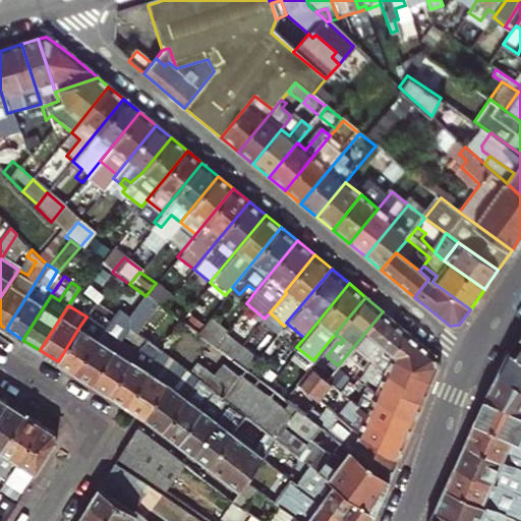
[(383,311),(353,347),(370,361),(373,358),(380,350),(383,346),(399,325),(383,311)]
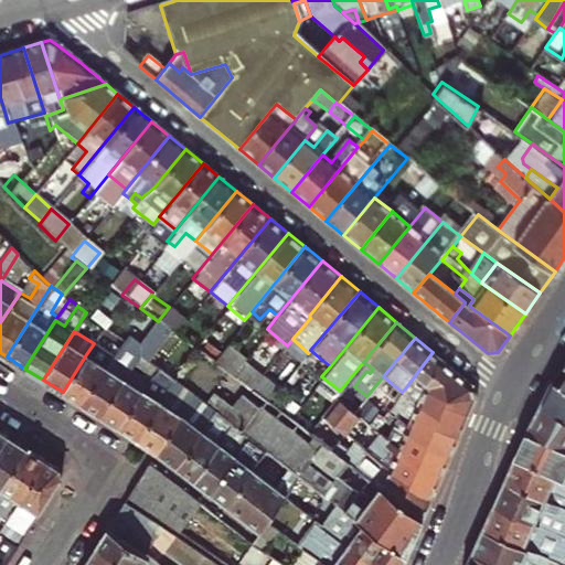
[(127,343),(121,339),(117,347),(121,350),(127,343)]
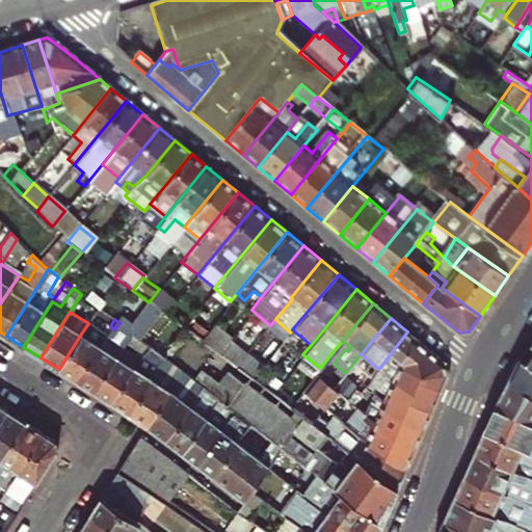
[(198,340),(216,352),(227,339),(210,326),(198,340)]
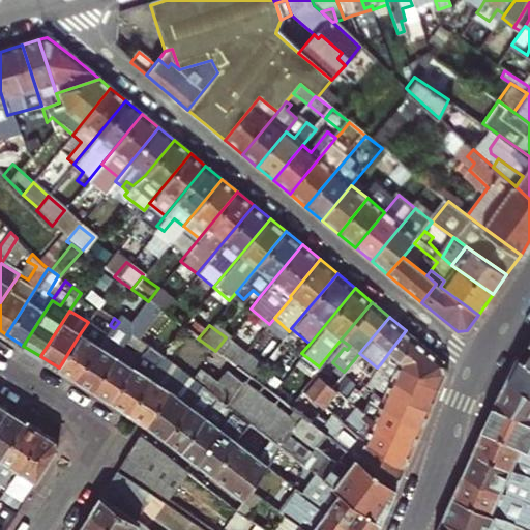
[(389,352),(393,356),(399,359),(438,390),(446,373),(444,361),(406,330),(389,352)]
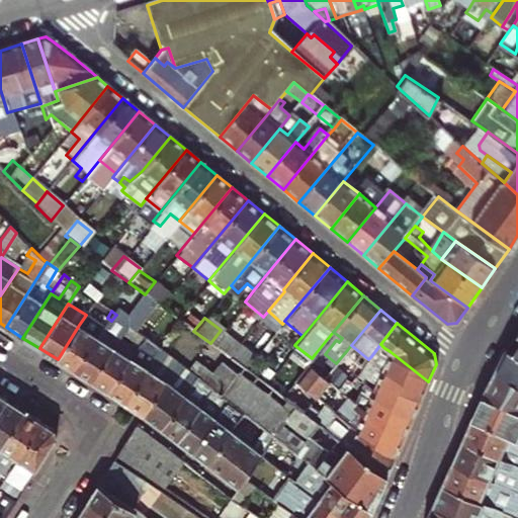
[(96,336),(79,325),(58,359),(74,370),(96,336)]
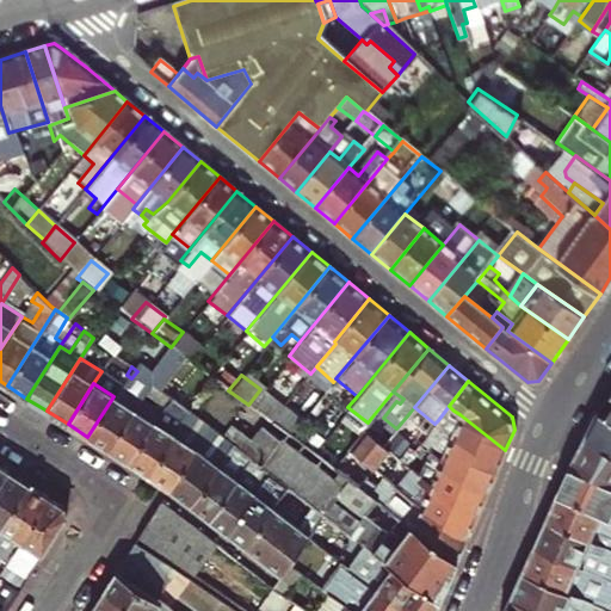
[(143,397),(141,396),(107,450),(130,464),(156,423),(160,412),(161,409),(162,411),(166,405),(172,408),(176,401),(159,388),(153,383),(143,397)]
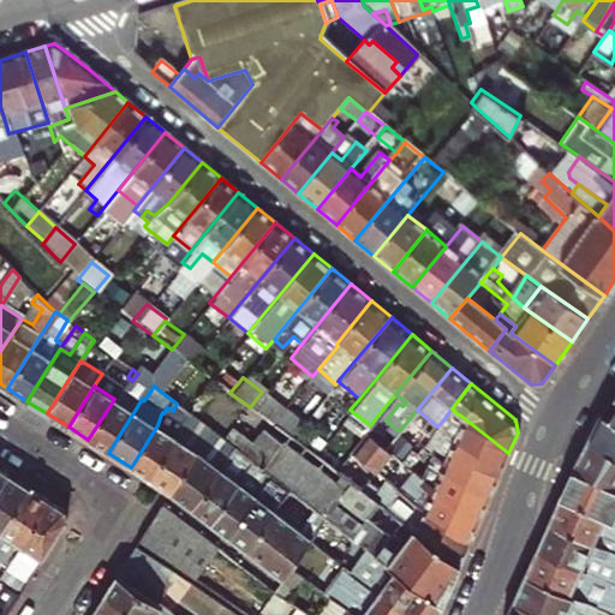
[(114,399),(88,440),(108,453),(142,399),(121,387),(114,399)]
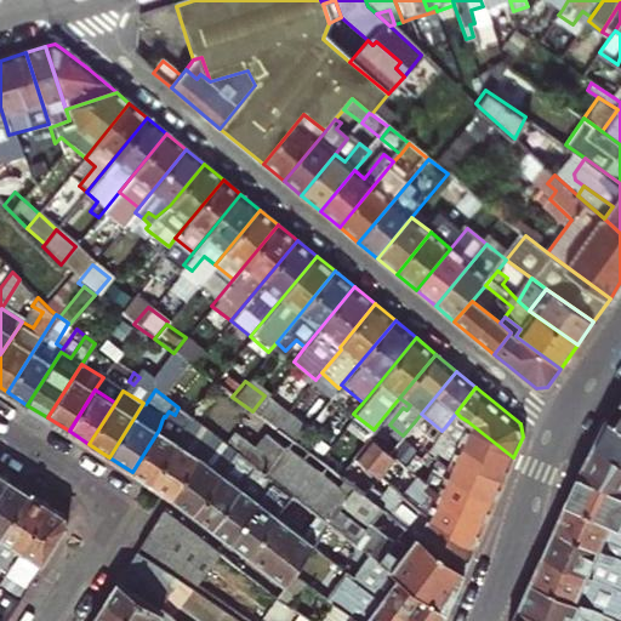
[(252,411),(274,428),(288,414),(265,396),(252,411)]
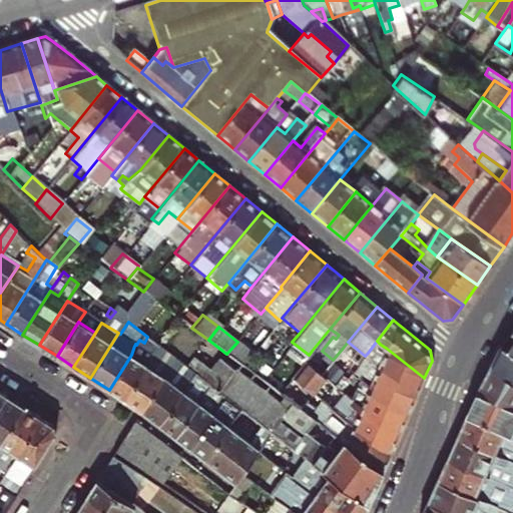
[(131,355),(109,390),(126,400),(157,352),(160,354),(163,348),(157,344),(147,337),(144,343),(139,340),(136,345),(135,344),(134,346),(131,355)]
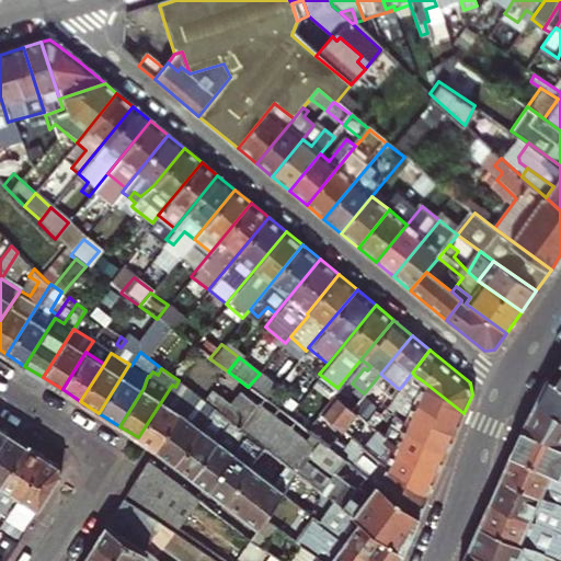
[(248,387),(265,400),(276,387),(260,374),(248,387)]
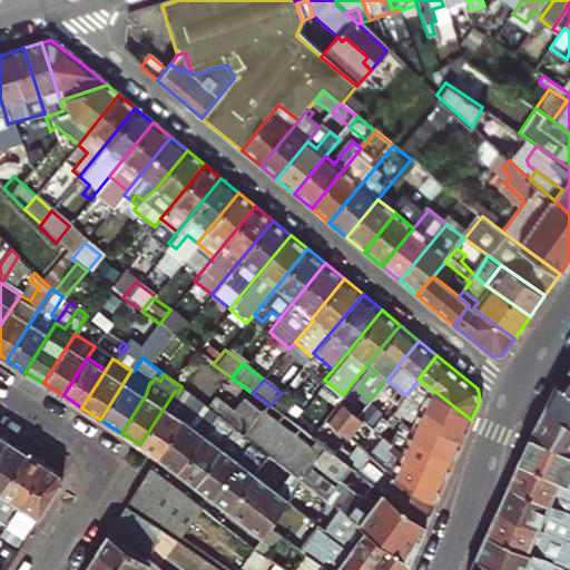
[(569,392),(566,389),(559,384),(557,386),(547,409),(569,422),(569,392)]
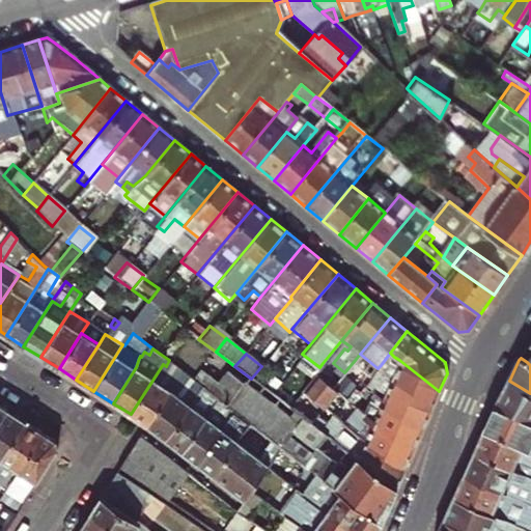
[(344,372),(340,378),(331,388),(339,394),(363,365),(356,359),(344,372)]
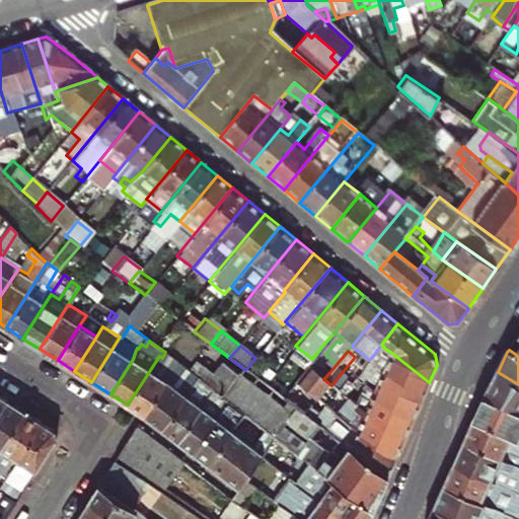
[(128,404),(143,415),(168,380),(178,362),(165,352),(162,358),(159,356),(128,404)]
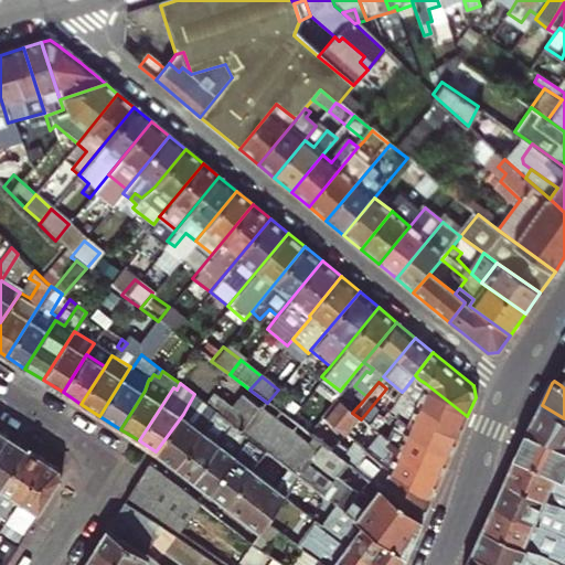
[(401,394),(414,404),(457,438),(467,416),(425,383),(423,388),(415,385),(413,394),(405,388),(402,392),(401,394)]
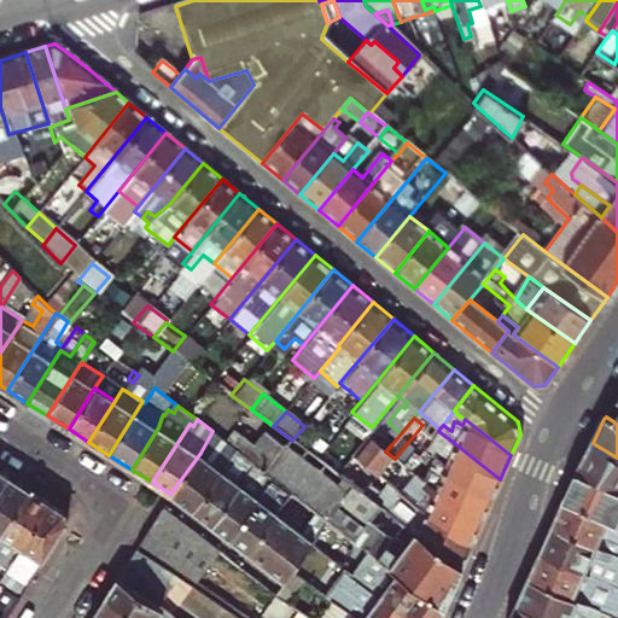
[(365,436),(385,452),(396,439),(375,423),(372,427),(365,436)]
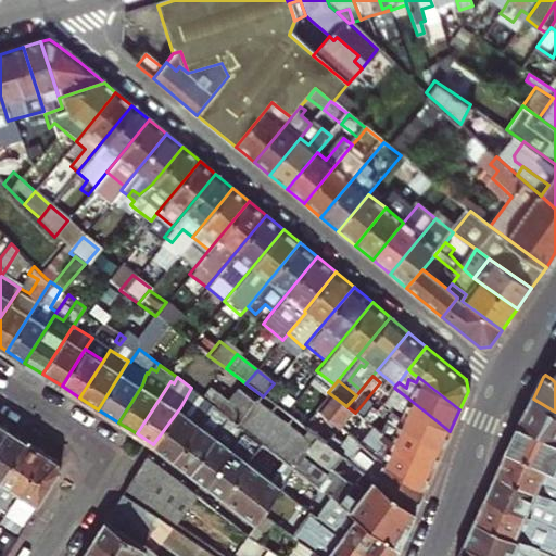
[(263,396),(282,411),(293,397),(274,383),(263,396)]
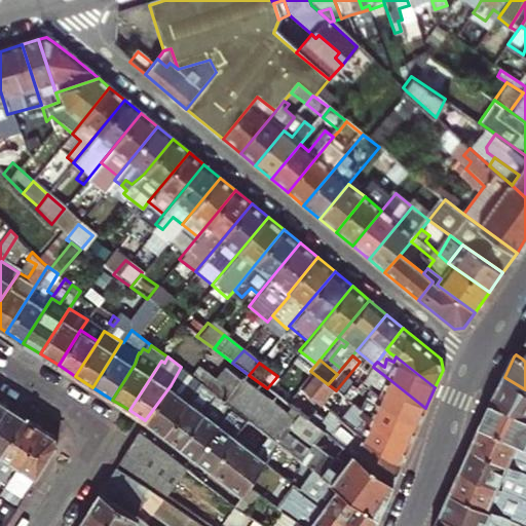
[(312,444),(323,430),(313,423),(299,413),(295,420),(225,367),(216,378),(199,365),(190,374),(208,387),(218,395),(233,407),(250,419),(266,431),(282,443),(378,516),(392,483),(353,454),(345,464),(334,456),(332,458),(312,444)]
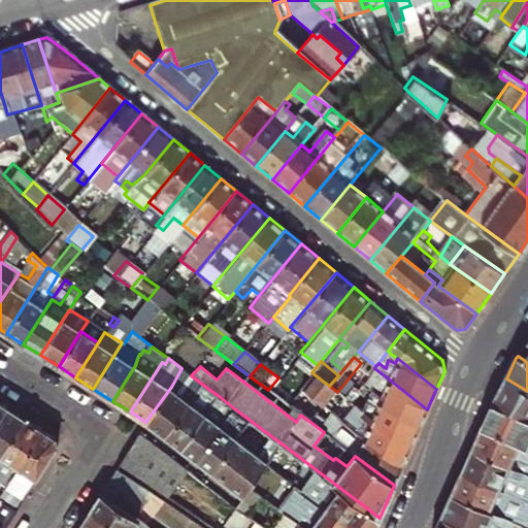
[(187,382),(200,392),(204,395),(208,389),(191,375),(182,368),(171,387),(145,422),(166,437),(198,395),(185,384),(187,382)]
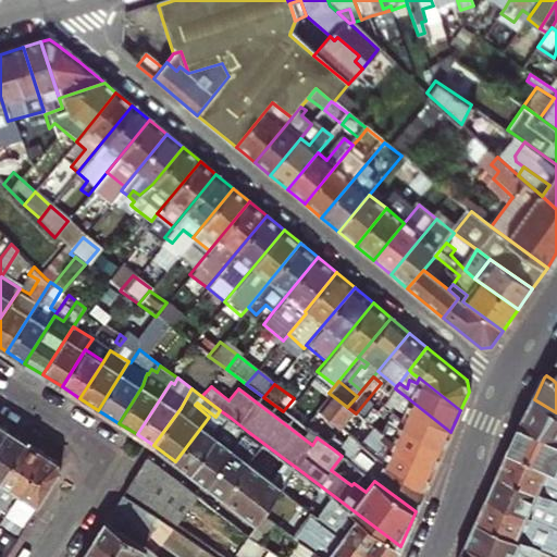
[(368,432),(359,443),(423,494),(432,474),(391,442),(368,423),(362,419),(356,413),(347,407),(329,393),(317,408),(341,428),(349,417),(368,432)]
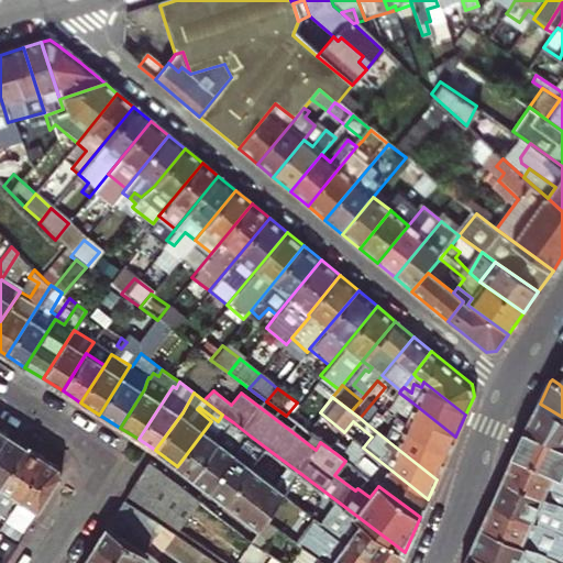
[(412,403),(404,423),(446,457),(455,437),(412,403)]
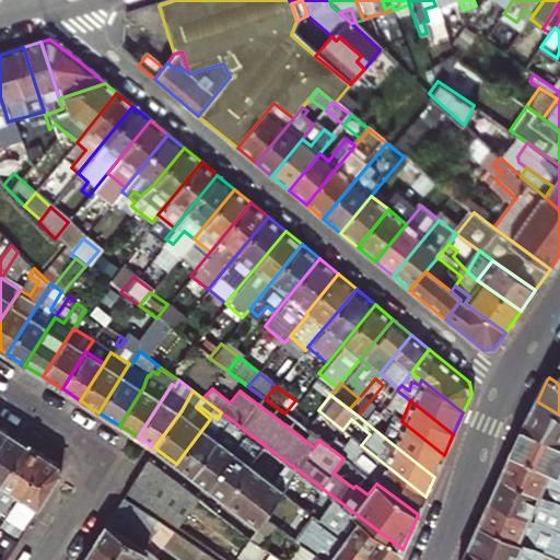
[(559,415),(537,401),(523,429),(559,446),(559,415)]
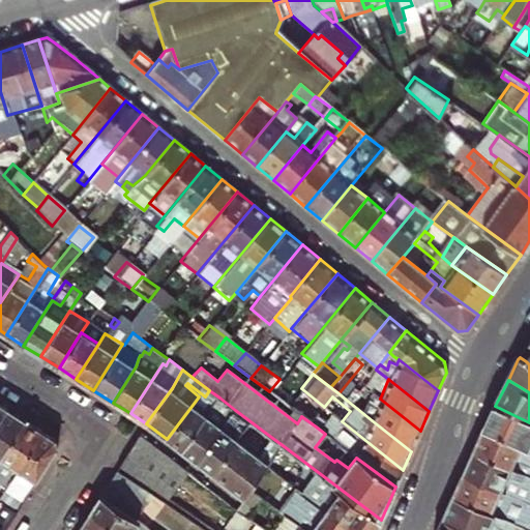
[(345,399),(350,403),(358,391),(354,388),(345,399)]
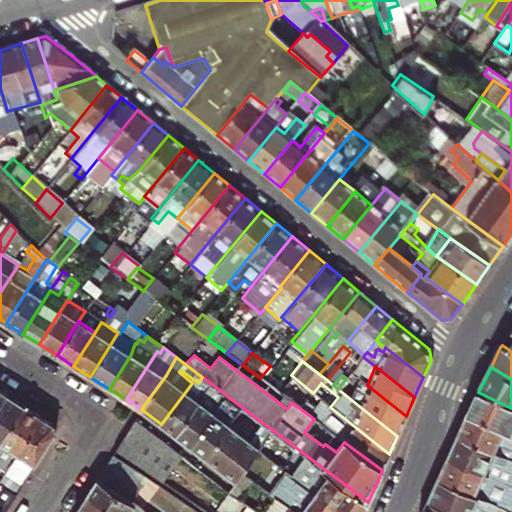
[(161,424),(175,434),(212,384),(202,377),(198,383),(194,380),(192,383),(161,424)]
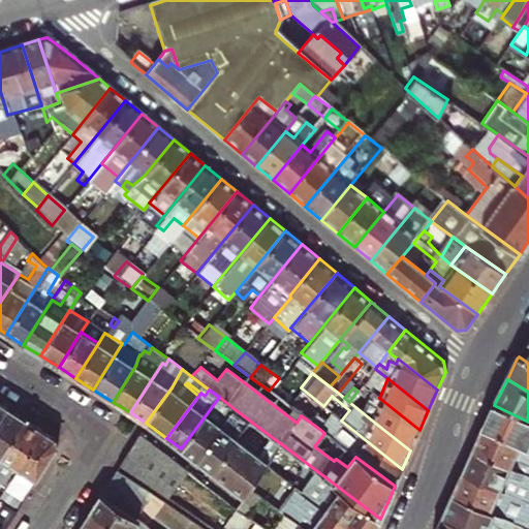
[(219,397),(181,448),(197,461),(235,409),(219,397)]
